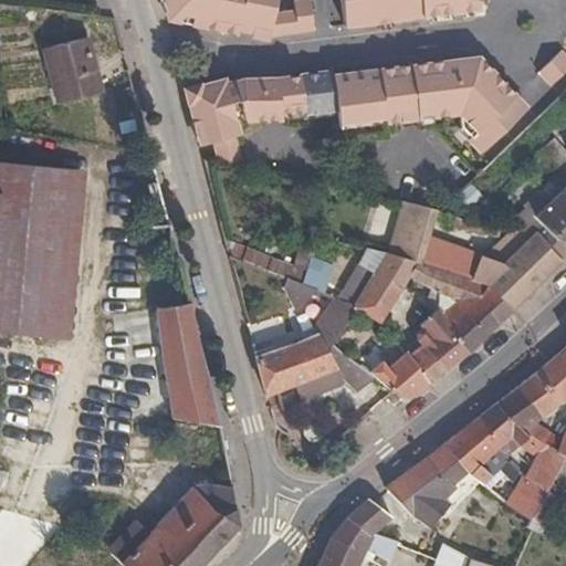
[(159,0),(167,21),(220,33),(222,28),(229,1),(229,0),(159,0)]
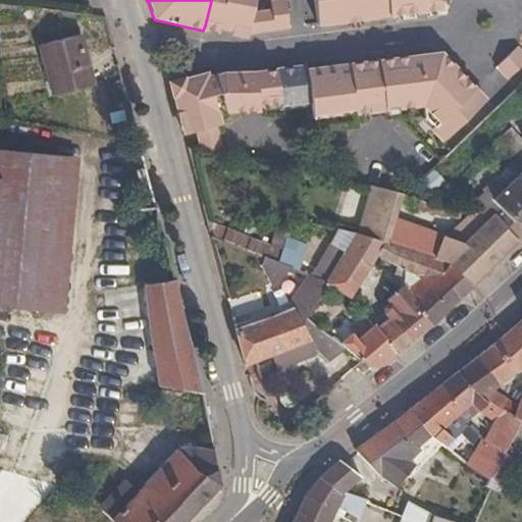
[(223,5),(219,29),(249,36),(252,20),(256,0),(211,0),(211,1),(223,5)]
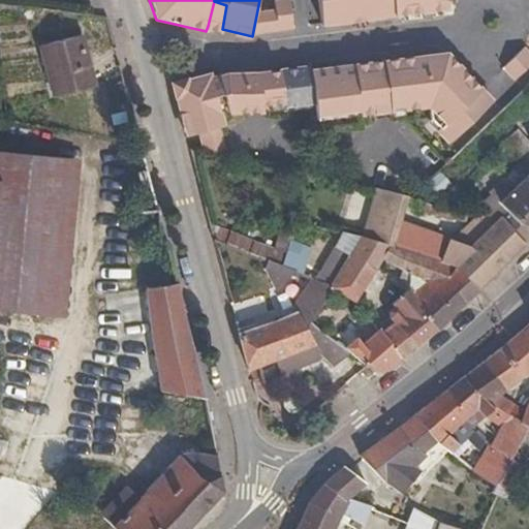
[(274,18),(277,32),(293,30),(289,0),(272,3),(274,18)]
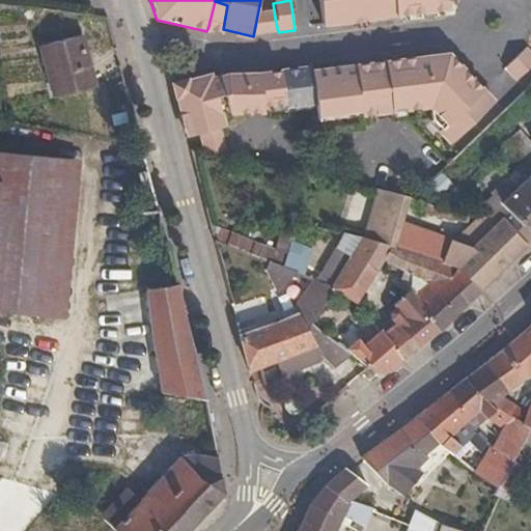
[(345,6),(348,24),(393,19),(390,0),(315,0),(319,27),(335,25),(333,7),(345,6)]
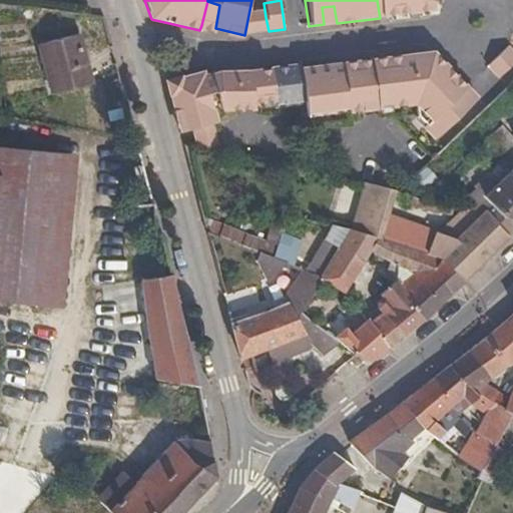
[(377,0),(380,18),(428,11),(431,0),(377,0)]
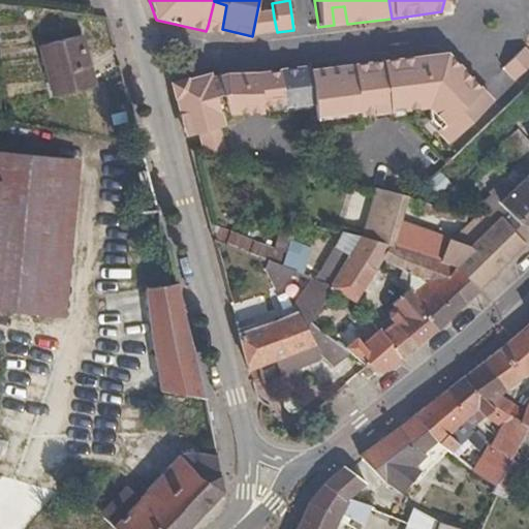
[(214,1),(208,26),(222,29),(226,5),(214,1)]
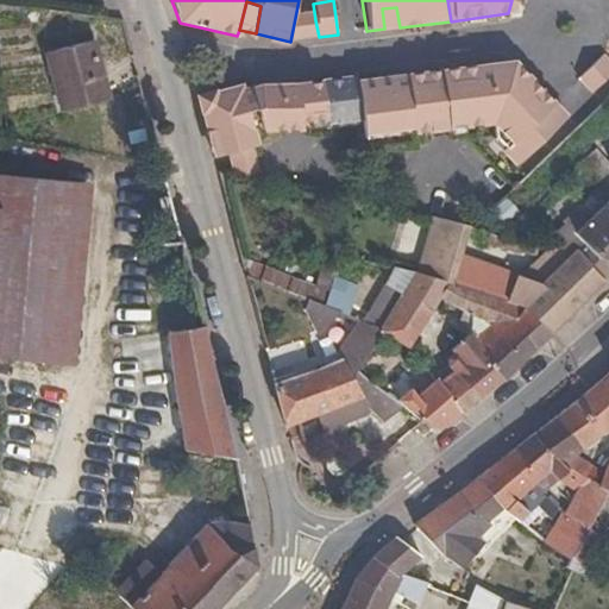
[(382,8),(384,29),(400,27),(396,7),(382,8)]
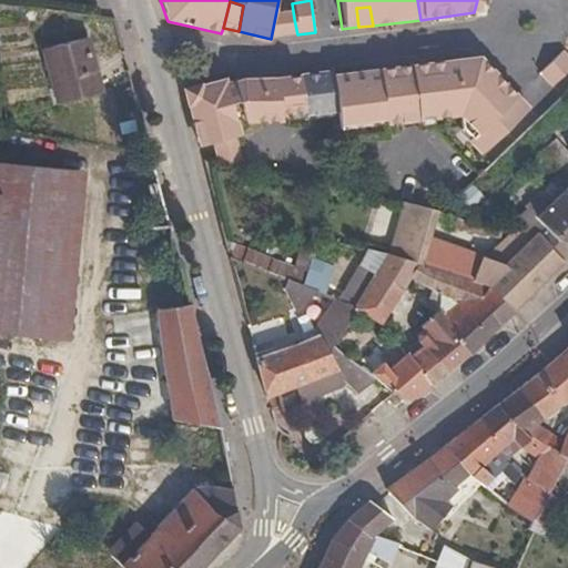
[(274,22),(271,39),(297,34),(294,19),(274,22)]
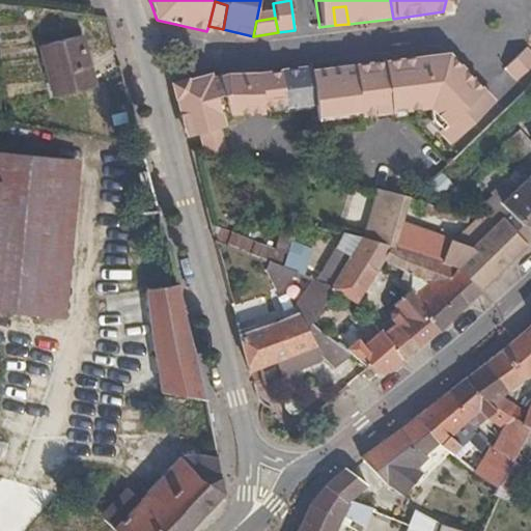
[(52,94),(93,84),(82,35),(40,46),(52,94)]
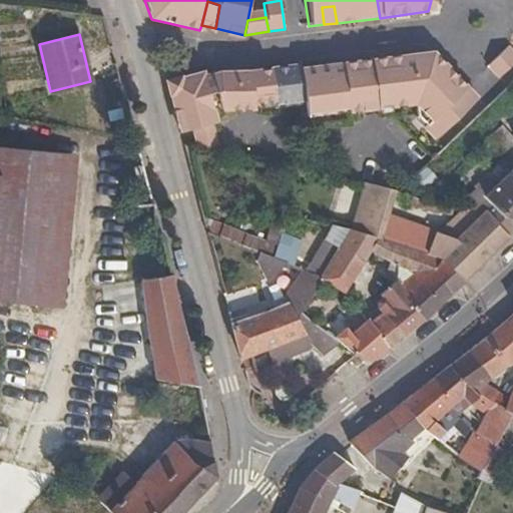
[(512,65),(512,51),(509,47),(487,65),(498,77),(512,65)]
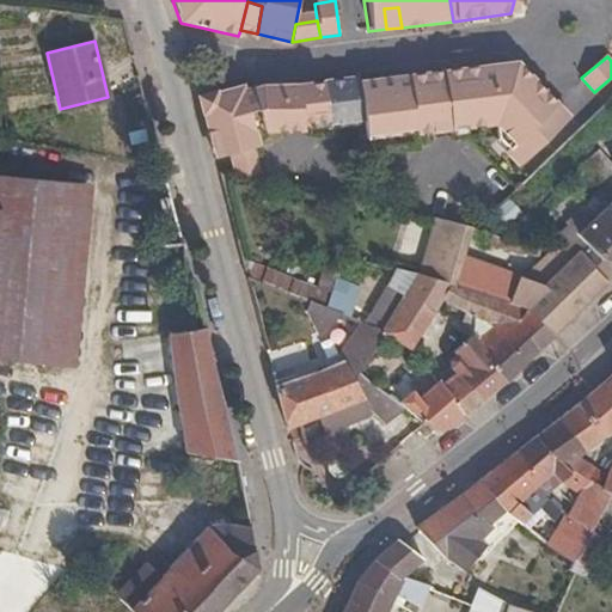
[(526,72),(518,63),(493,67),(494,74),(507,87),(526,72)]
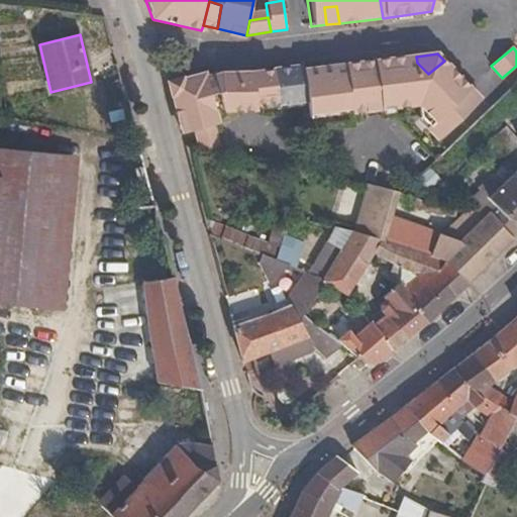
[(439,138),(482,99),(444,61),(428,74),(417,63),(416,57),(374,64),(380,110),(418,106),(421,114),(431,124),(428,128),(439,138)]
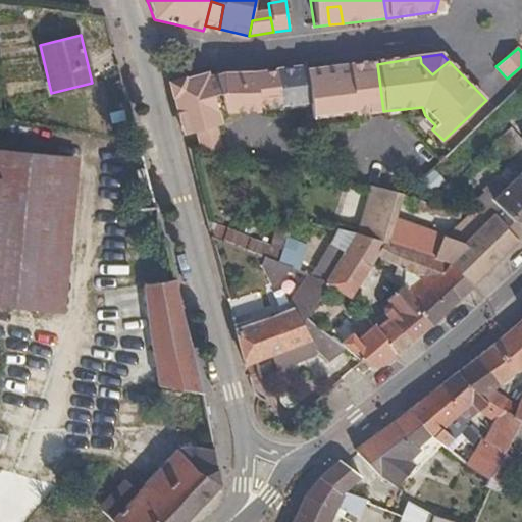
[(351,83),(364,83),(367,113),(383,111),(377,64),(350,66),(351,83)]
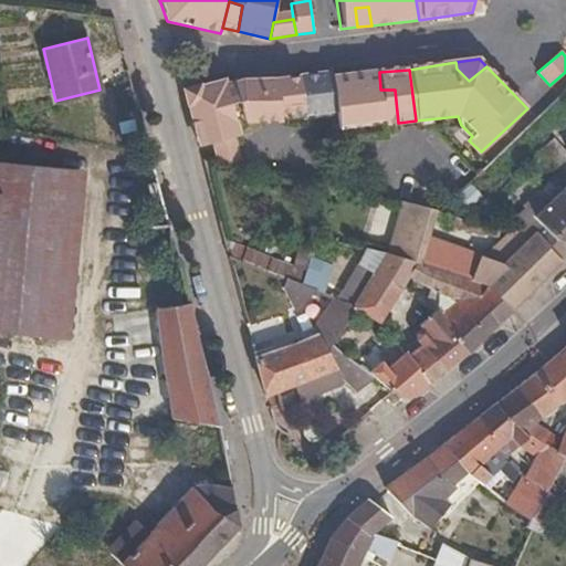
[(380,90),(379,72),(332,77),(333,107),(335,129),(398,123),(395,90),(380,90)]
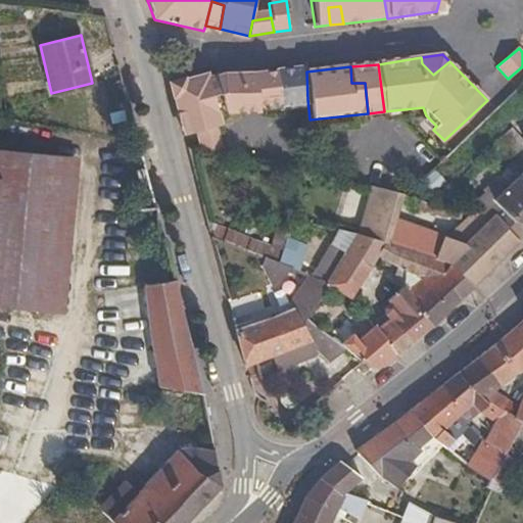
[(251,82),(254,110),(278,109),(277,101),(307,99),(306,72),(306,68),(275,72),(275,79),(251,82)]
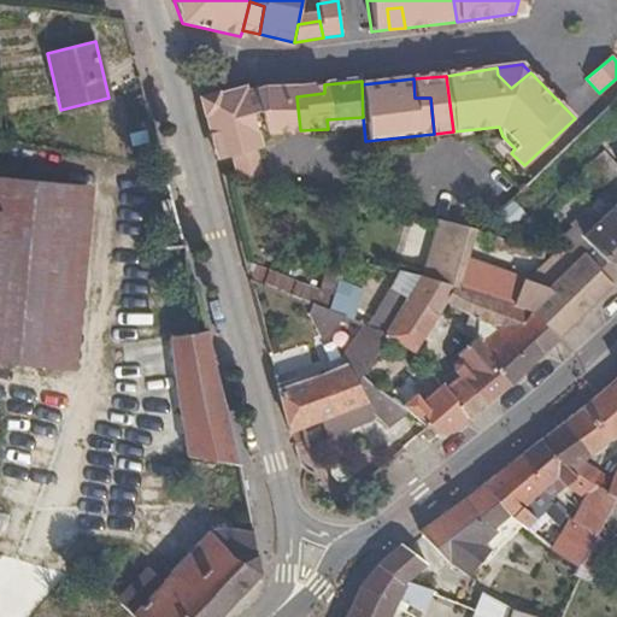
[(324,93),(324,84),(278,88),(277,104),(258,109),(263,131),(300,130),(297,97),(324,93)]
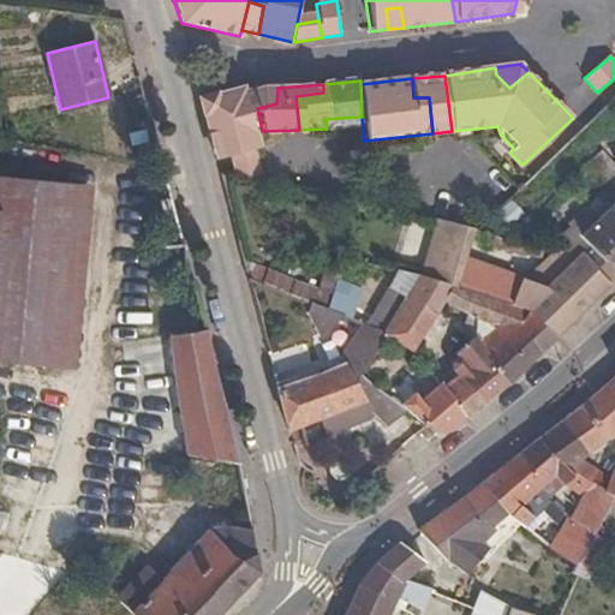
[(226,143),(228,156),(233,177),(260,179),(251,150),(256,148),(254,135),(262,131),(257,108),(276,103),(278,88),(261,87),(243,91),(239,85),(201,96),(214,144),(226,143)]
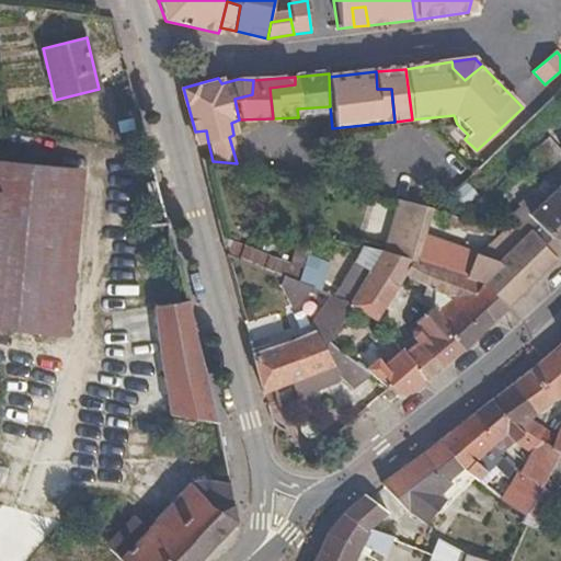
[(206,130),(195,132),(198,146),(208,142),(206,130)]
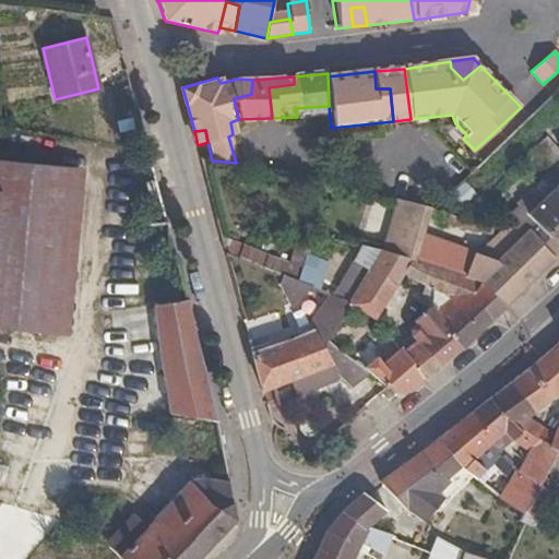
[(127,145),(138,143),(137,134),(127,137),(127,145)]
